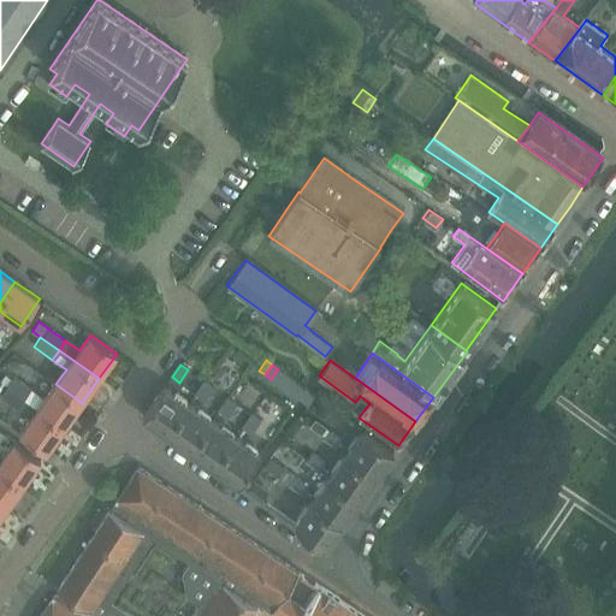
[(278,369),(271,379),(277,384),(284,374),(278,369)]
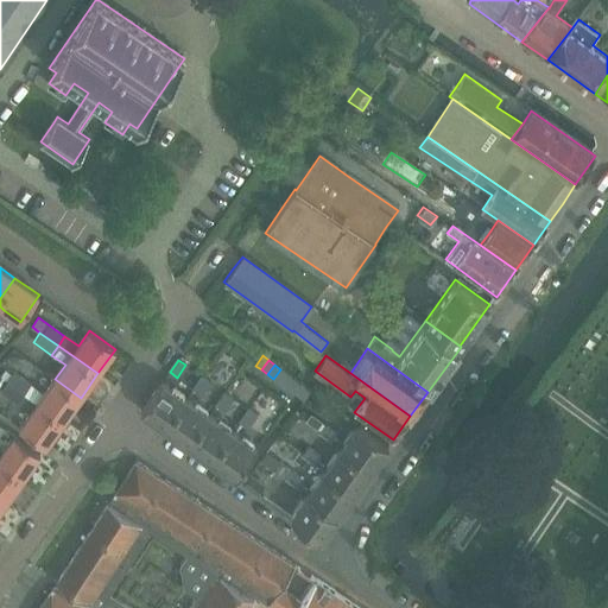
[(280,369),(273,379),(279,384),(286,373),(280,369)]
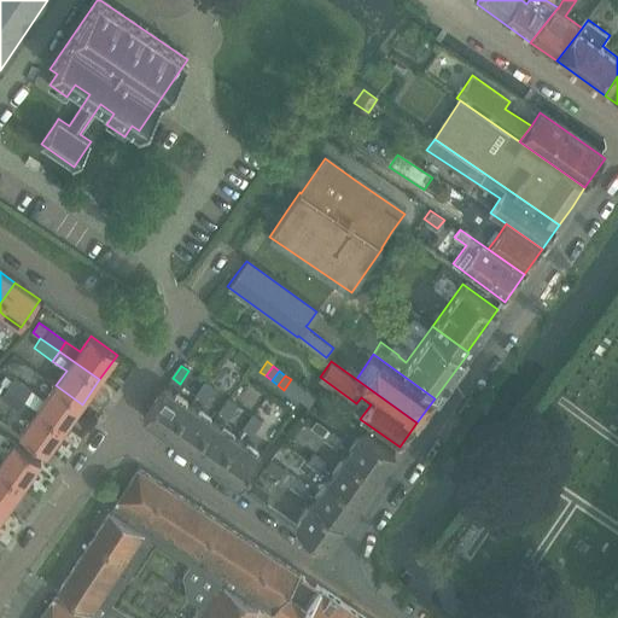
[(24,401),(30,391),(12,378),(5,388),(24,401)]
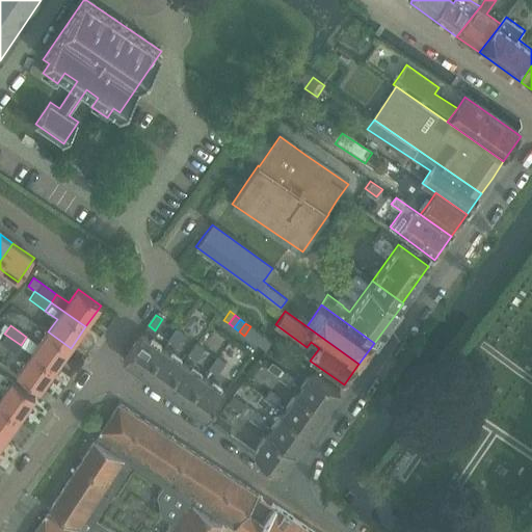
[(250,326),(244,336),(249,339),(256,330),(250,326)]
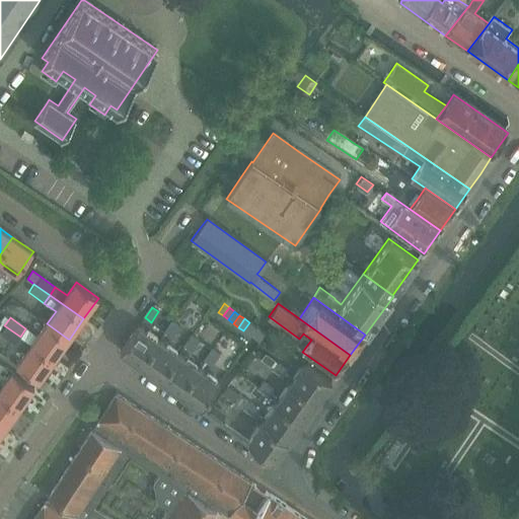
[(172,339),(180,326),(172,320),(164,332),(172,339)]
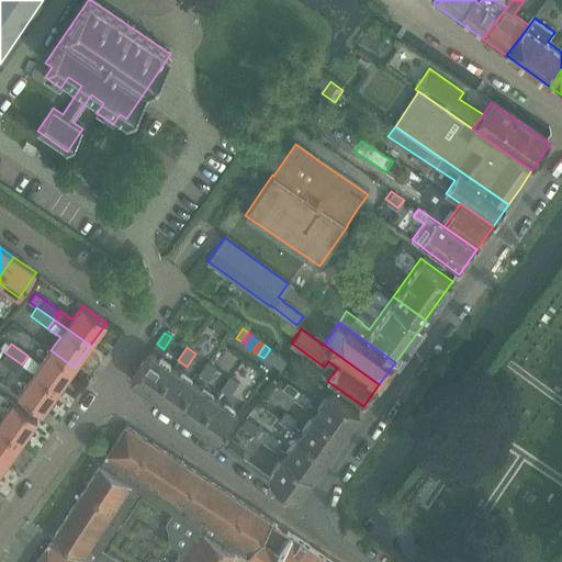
[(270,349),(263,358),(270,362),(276,353),(270,349)]
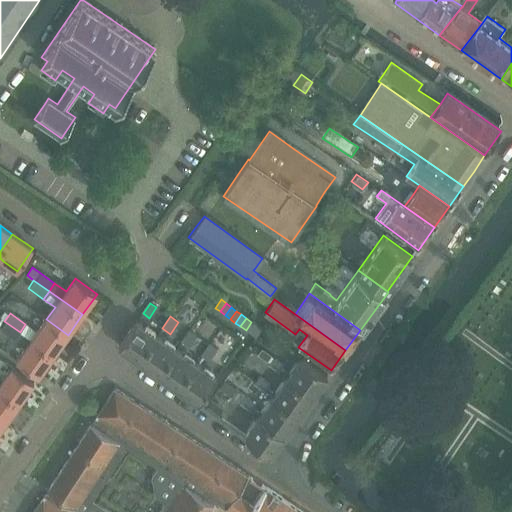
[(53,355),(68,335),(46,319),(31,340),(53,355)]
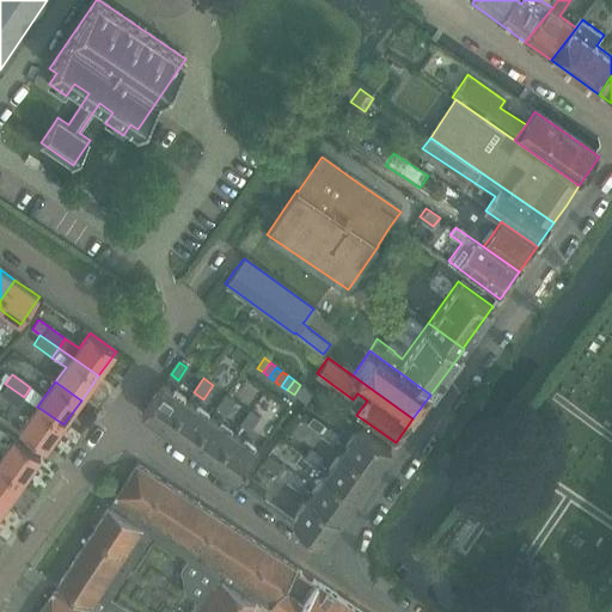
[(5,384),(0,391),(0,393),(17,407),(24,397),(5,384)]
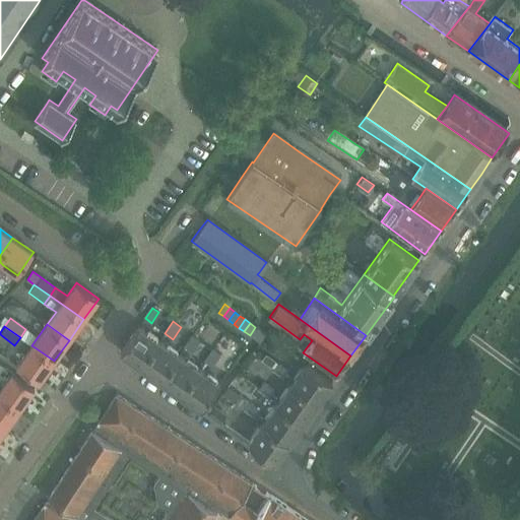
[(139,327),(121,352),(141,367),(158,341),(155,338),(139,327)]
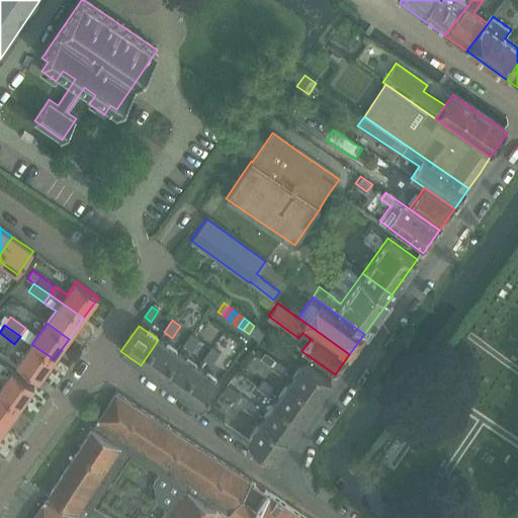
[(254,326),(249,334),(254,338),(260,330),(254,326)]
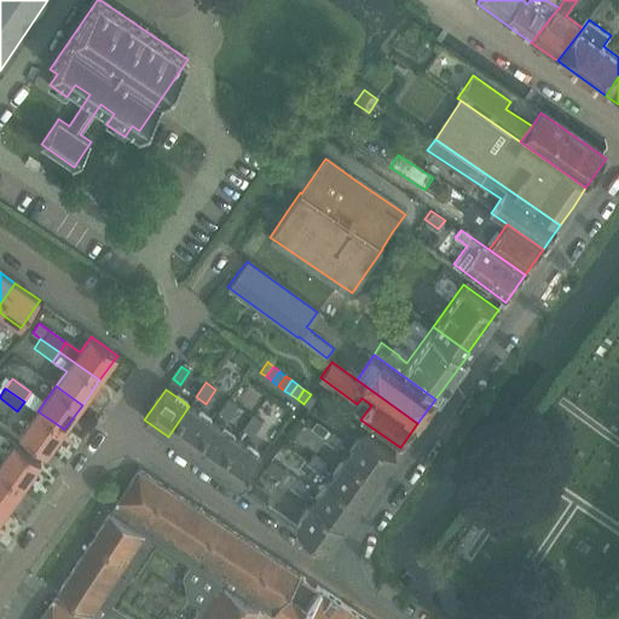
[(311,394),(304,404),(310,408),(317,399),(311,394)]
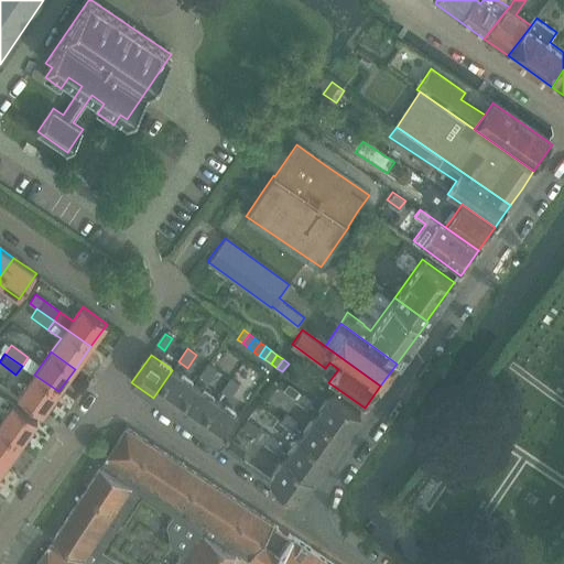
[(208,382),(217,370),(208,364),(199,376),(208,382)]
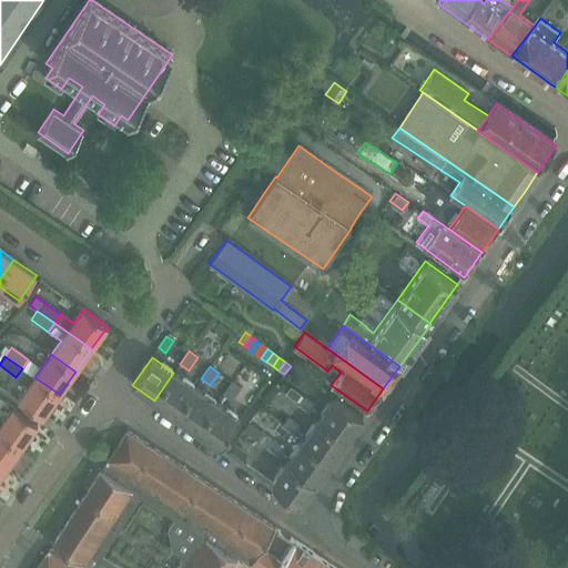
[(34,377),(22,368),(16,377),(29,386),(19,399),(43,417),(59,394),(34,377)]
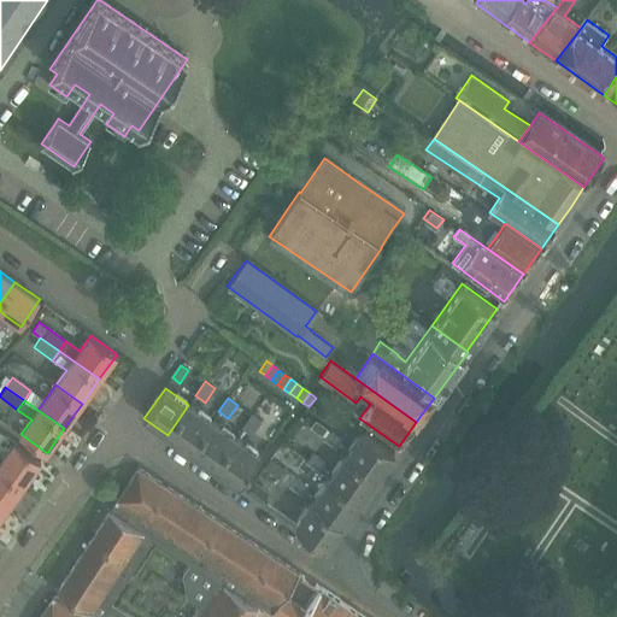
[(188,405),(168,435),(192,452),(212,422),(198,411),(188,405)]
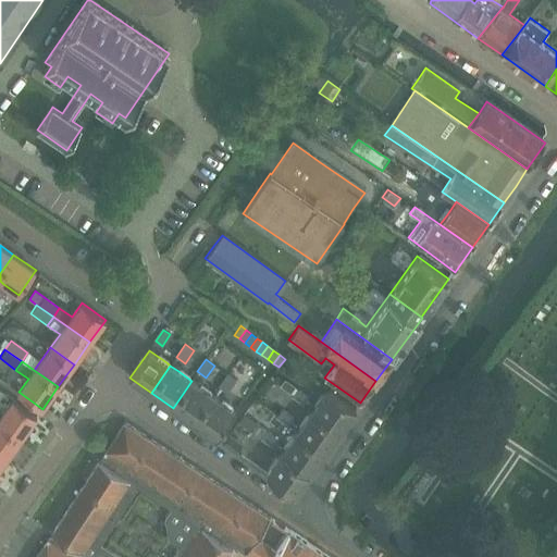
[(226,393),(235,380),(227,374),(219,386),(226,393)]
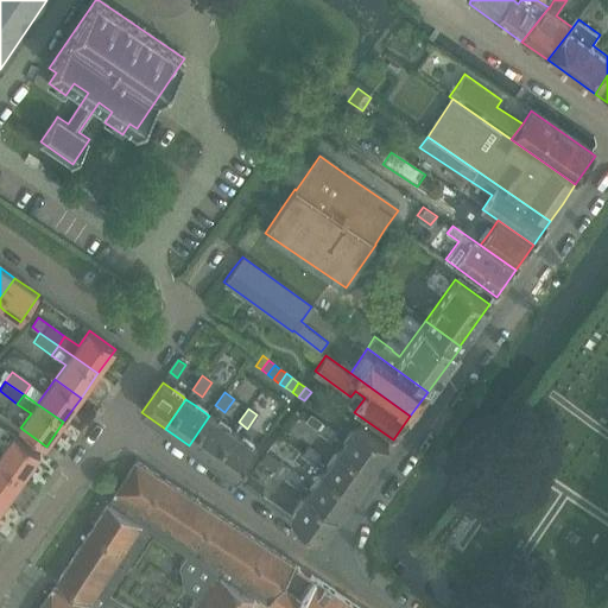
[(209,416),(189,445),(211,462),(233,432),(209,416)]
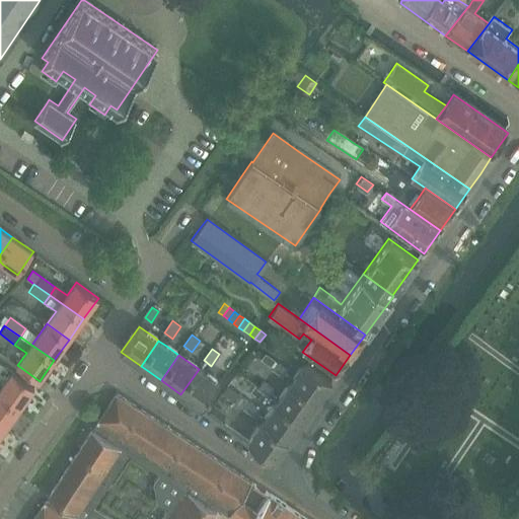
[(283,378),(289,370),(278,362),(272,370),(283,378)]
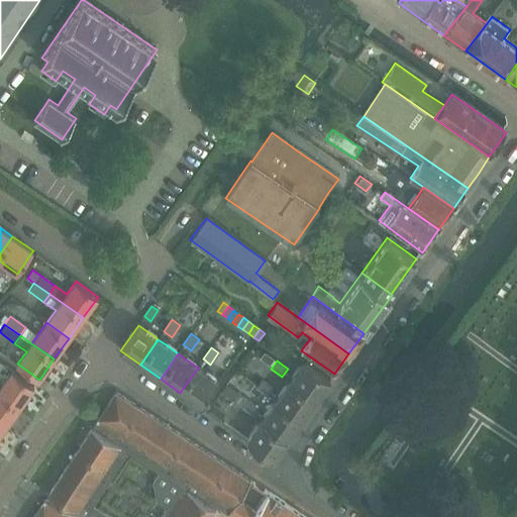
[(305,360),(291,381),(316,399),(330,379),(314,367),(305,360)]
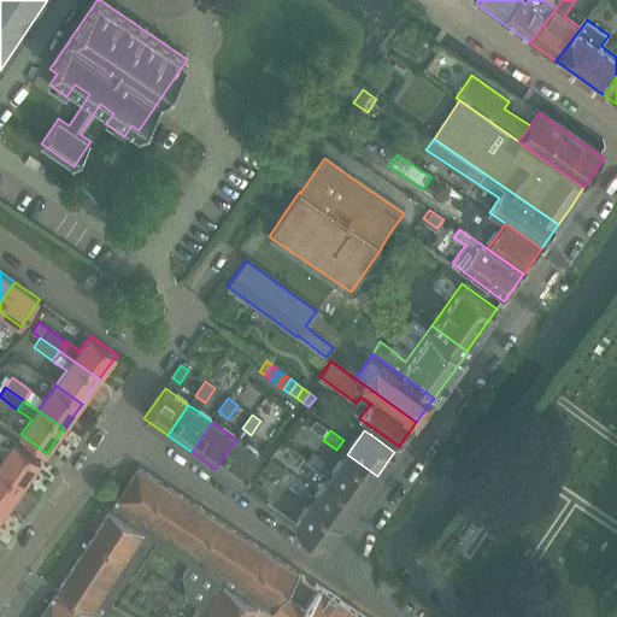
[(236,439),(215,469),(239,486),(253,466),(260,456),(236,439)]
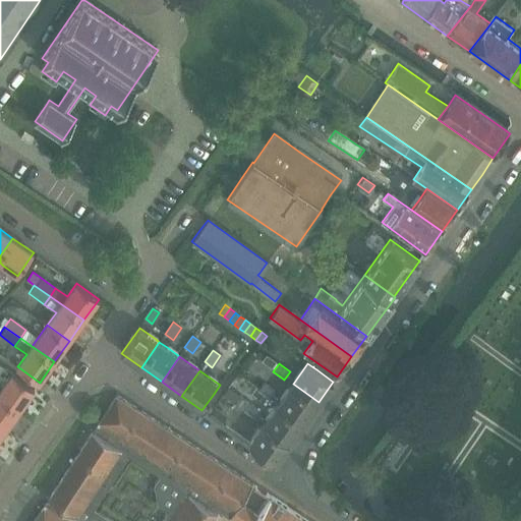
[(2,387),(0,385),(0,395),(19,410),(35,389),(11,372),(2,387)]
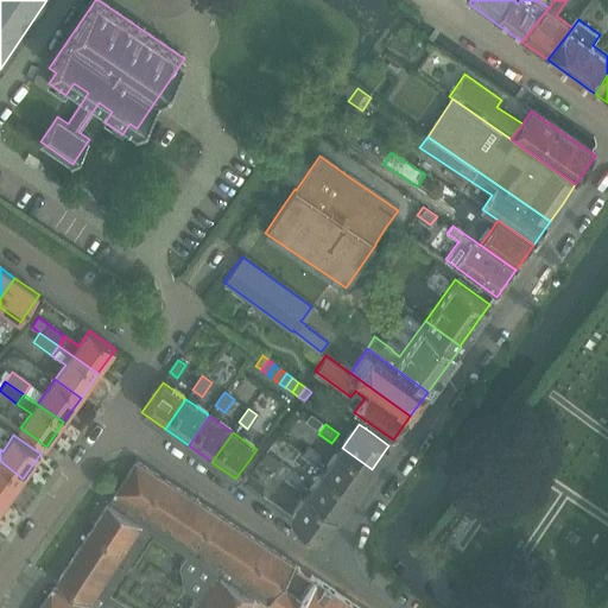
[(315,467),(321,456),(309,447),(302,456),(315,467)]
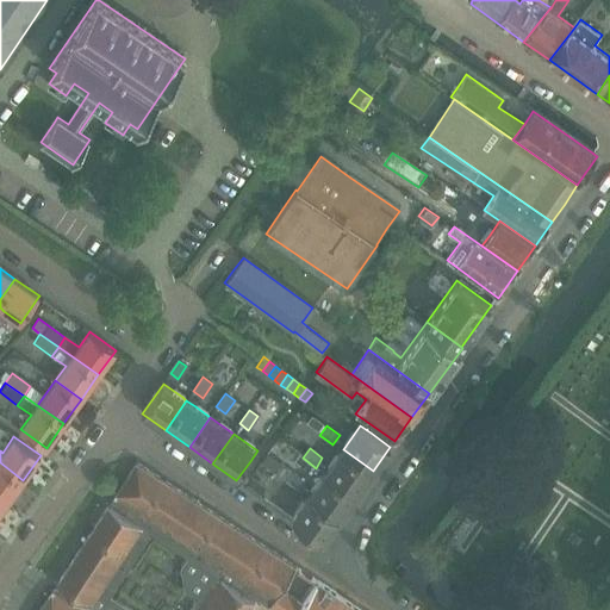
[(343,449),(327,473),(356,495),(373,471),(343,449)]
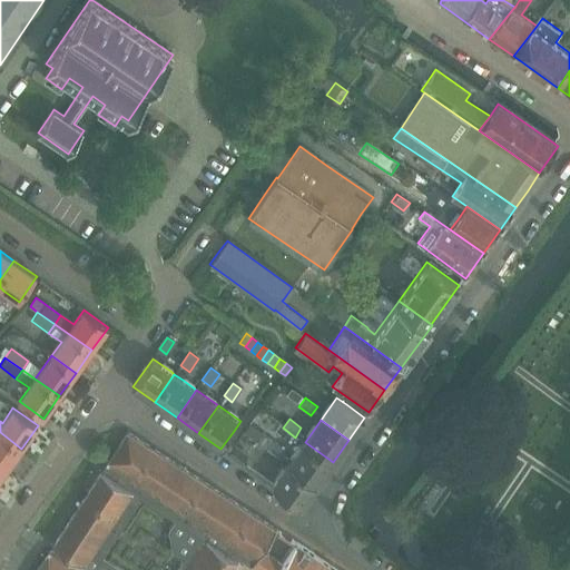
[(248,424),(244,432),(256,441),(279,458),(285,451),(262,433),(248,424)]
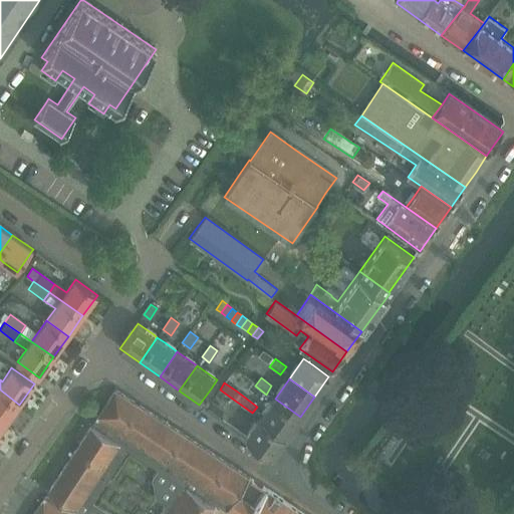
[(0,390),(0,421),(5,425),(19,405),(0,390)]
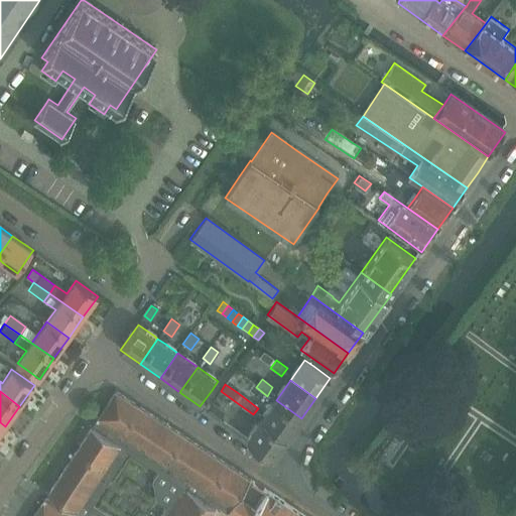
[(62,472),(47,495),(48,495),(45,500),(44,500),(33,515),(210,515),(215,508),(217,506),(228,513),(232,515),(303,515),(268,492),(268,493),(255,511),(254,510),(237,499),(250,481),(250,480),(230,466),(228,465),(226,464),(208,452),(206,449),(204,448),(184,436),(182,435),(180,433),(162,422),(160,420),(158,419),(140,407),(138,406),(136,404),(116,391),(108,402),(97,419),(97,420),(98,420),(93,427),(93,426),(92,427),(78,449),(62,472)]
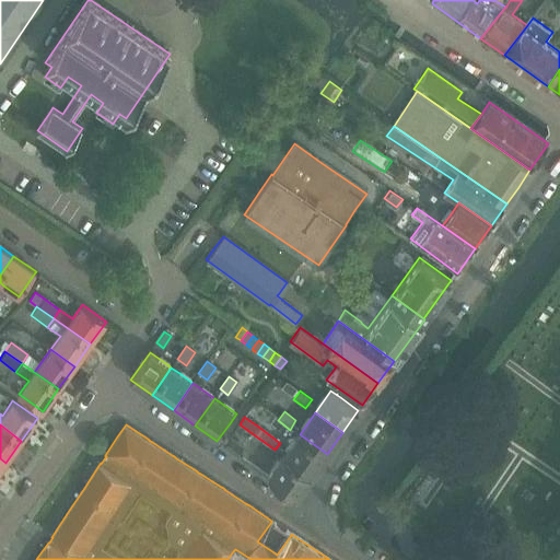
[(300,434),(283,456),(311,476),(327,454),(300,434)]
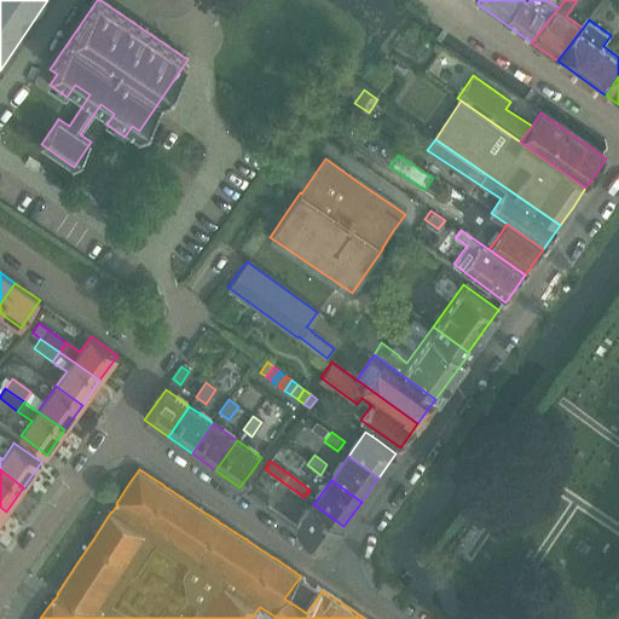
[(262,503),(268,495),(254,484),(248,492),(262,503)]
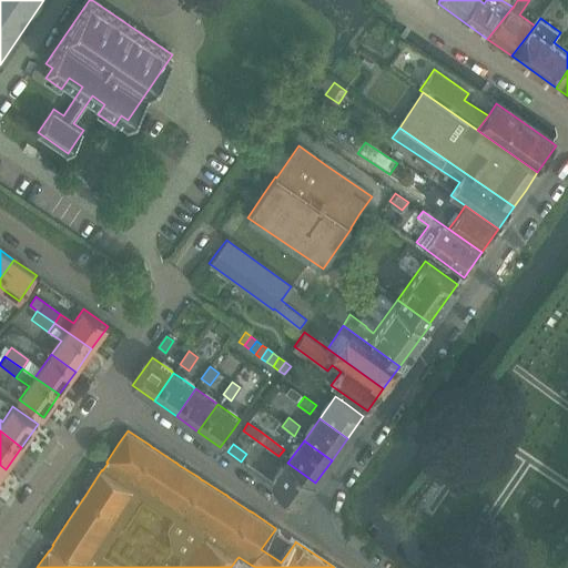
[(454,444),(446,454),(456,462),(464,452),(454,444)]
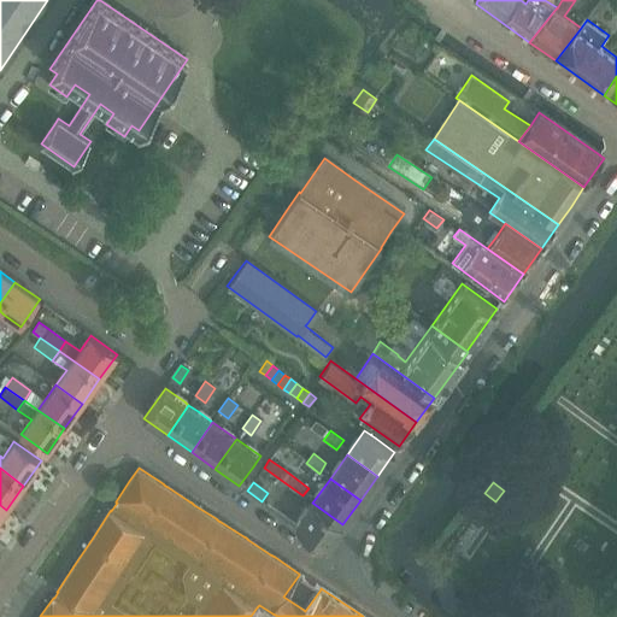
[(310,506),(295,526),(325,547),(342,524),(312,503),(310,506)]
